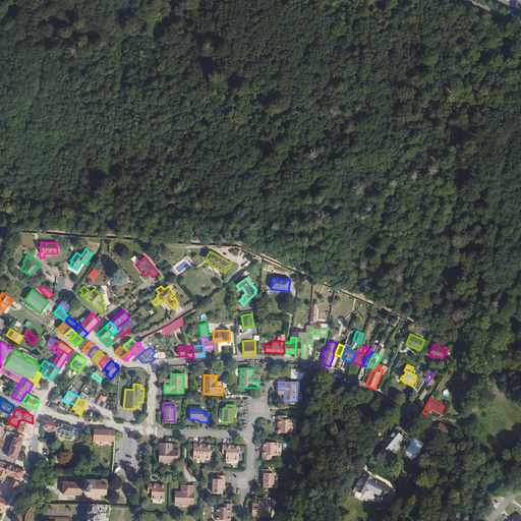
[(292,433),(293,420),(287,419),(287,416),(278,416),(278,424),(279,424),(279,428),(278,428),(278,432),(292,433)]
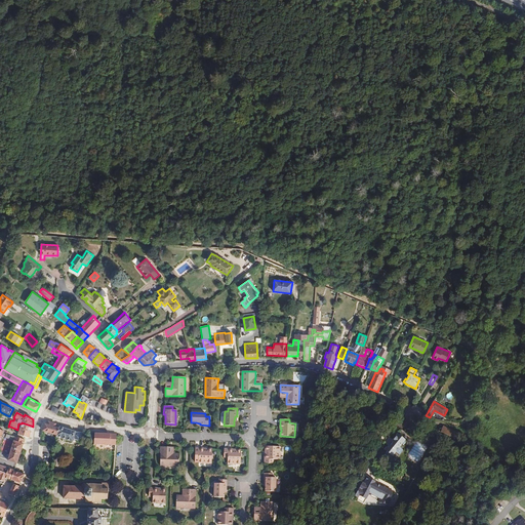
[(59,427),(61,427),(55,425),(56,423),(48,421),(47,425),(45,423),(42,431),(43,432),(56,436),(59,427)]
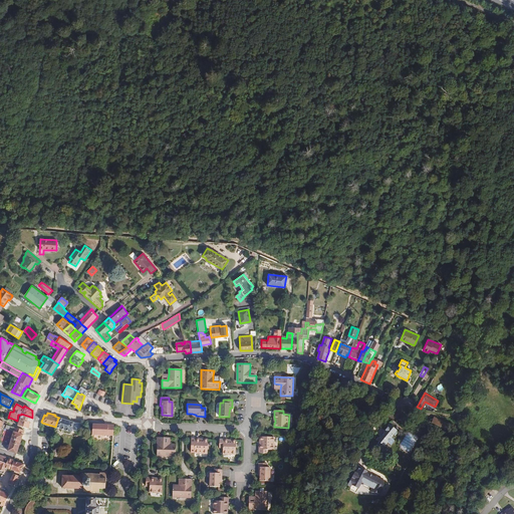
[(29,429),(30,417),(21,414),(21,415),(20,417),(20,419),(17,426),(29,429)]
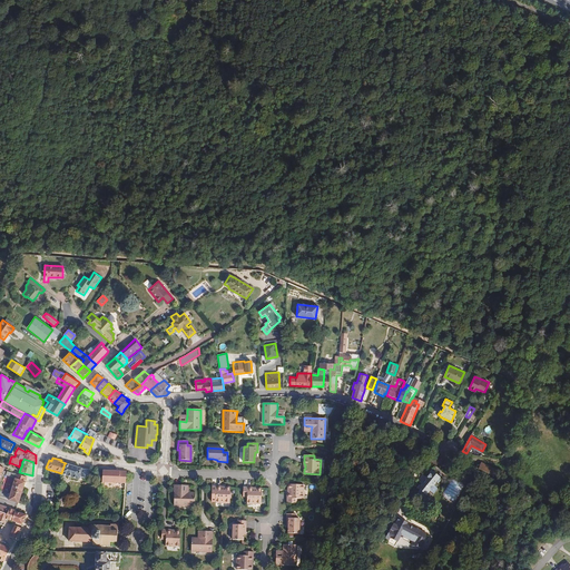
[(498,470),(481,462),(479,469),(488,473),(494,477),(498,470)]
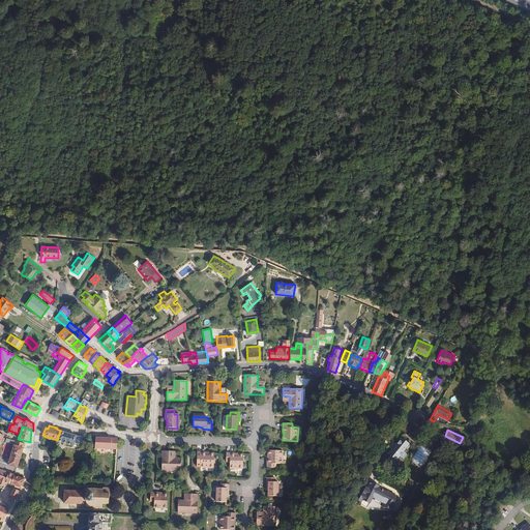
[(74,445),(77,436),(76,436),(60,431),(57,440),(57,441),(74,446),(74,445)]
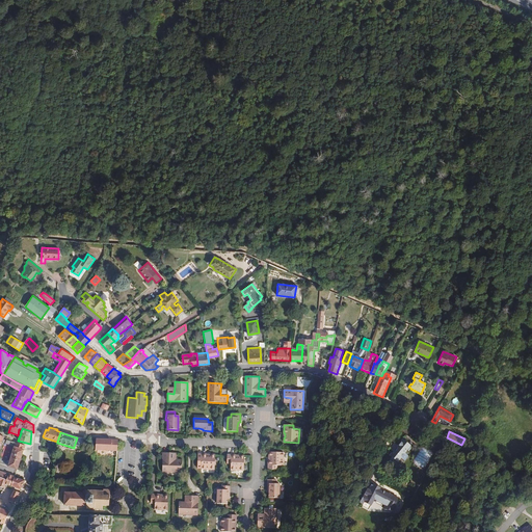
[(82,449),(85,439),(77,437),(74,447),(82,449)]
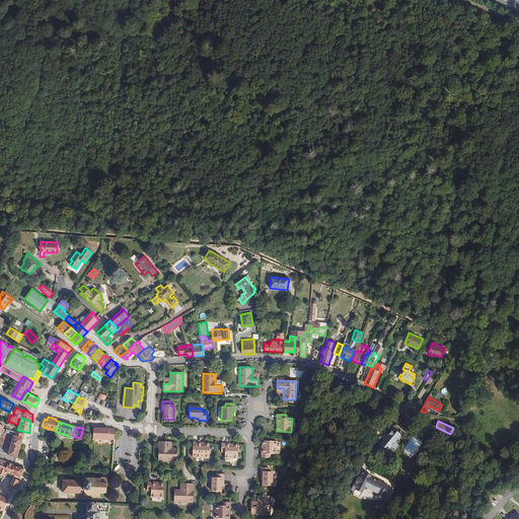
[(115,440),(116,430),(113,429),(104,429),(104,430),(100,430),(100,429),(99,429),(95,428),(93,439),(115,440)]
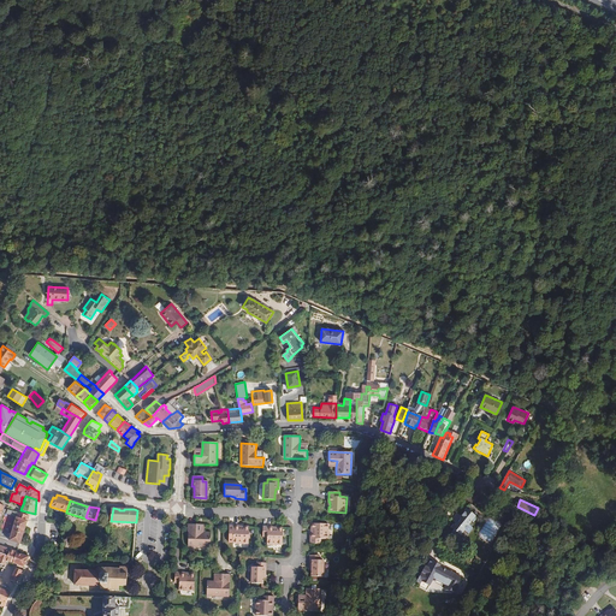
[(468,526),(472,521),(474,522),(478,517),(473,514),(467,509),(461,516),(456,511),(451,520),(456,522),(452,528),(454,529),(452,533),(455,534),(456,534),(457,533),(461,535),(463,531),(467,533),(471,527),(468,526)]
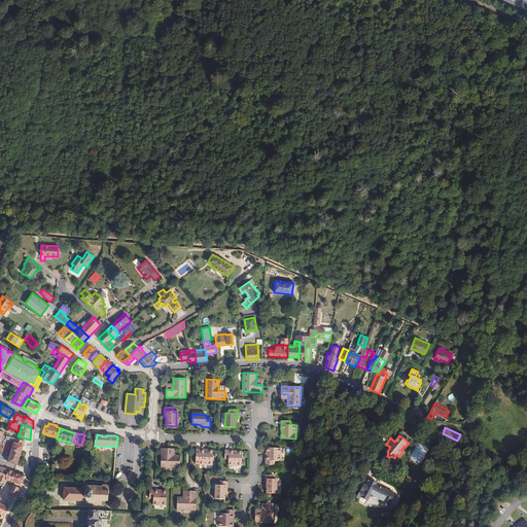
[(18,465),(25,442),(15,438),(7,462),(18,465)]
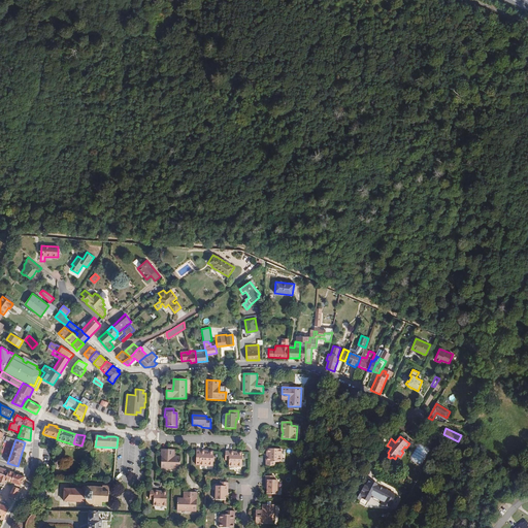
[(282,462),(282,450),(267,449),(266,453),(268,454),(268,457),(266,457),(266,465),(274,466),(275,462),(282,462)]
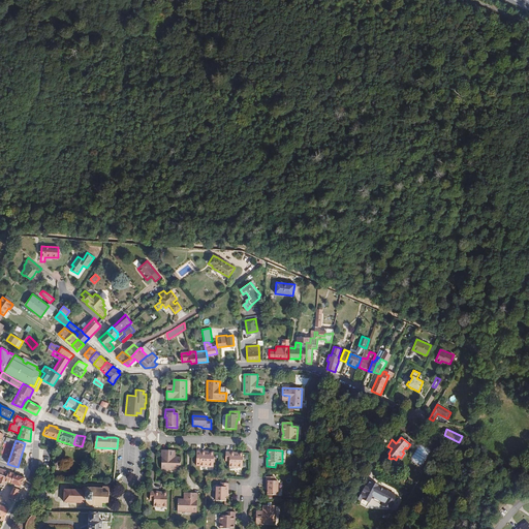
[(181,470),(181,457),(176,457),(169,457),(169,450),(162,450),(161,469),(181,470)]
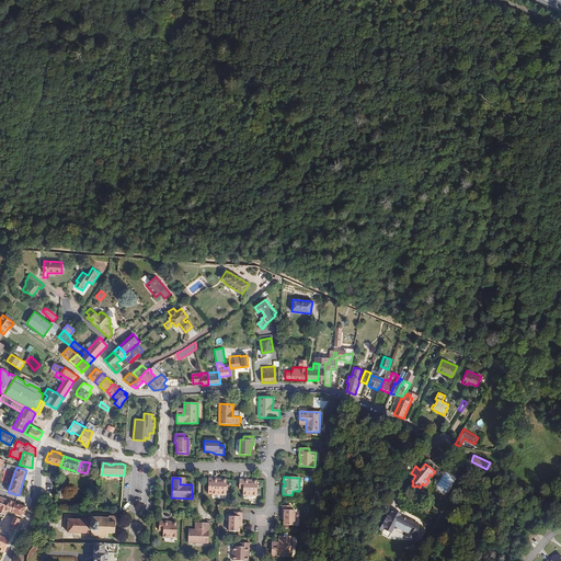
[(226,495),(227,479),(221,479),(221,480),(218,480),(218,479),(208,478),(208,488),(213,488),(212,494),(226,495)]
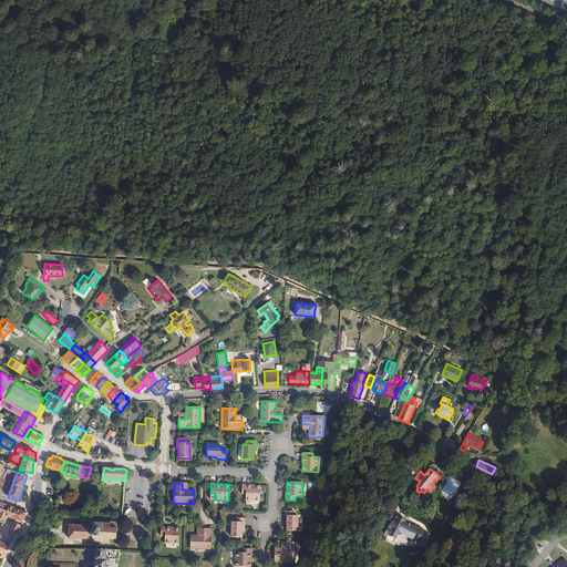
[(260,502),(260,485),(256,485),(256,486),(251,486),(251,485),(251,484),(241,484),(241,494),(246,494),(246,501),(260,502)]
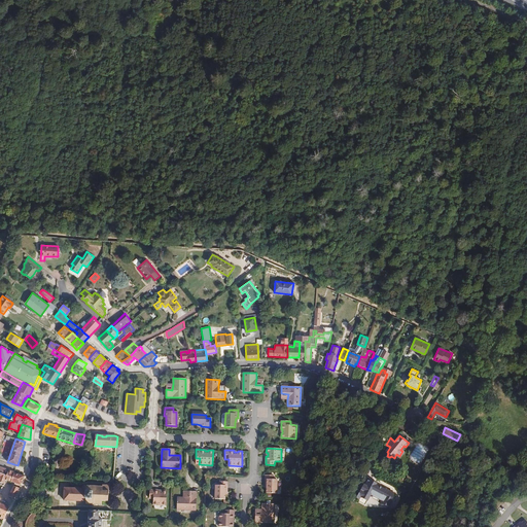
[(0,472),(7,476),(8,469),(0,466),(0,472)]
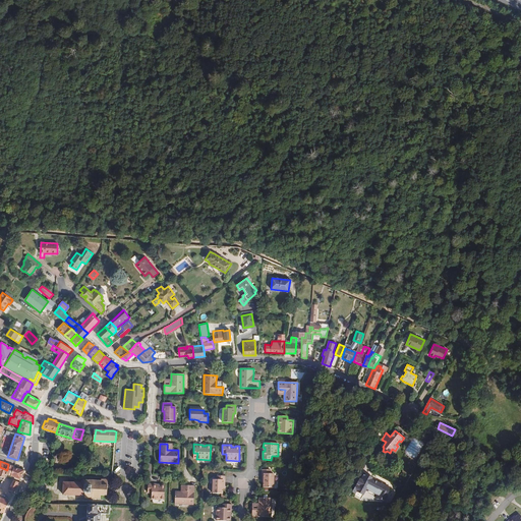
[(14,467),(14,466),(8,464),(7,470),(5,474),(6,474),(11,476),(14,467)]
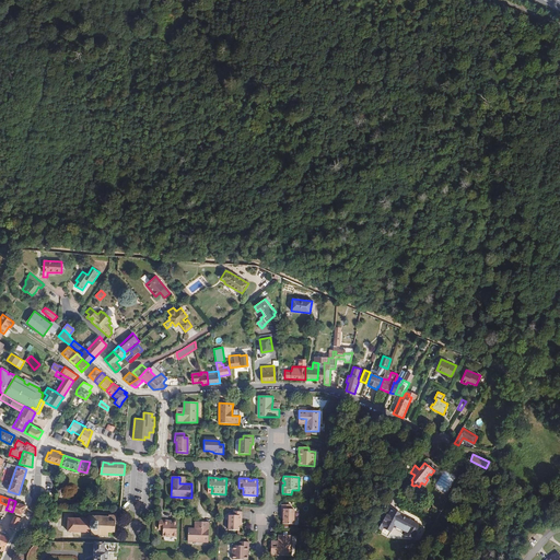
[(25,508),(26,505),(15,502),(12,512),(15,513),(15,514),(21,516),(25,508)]
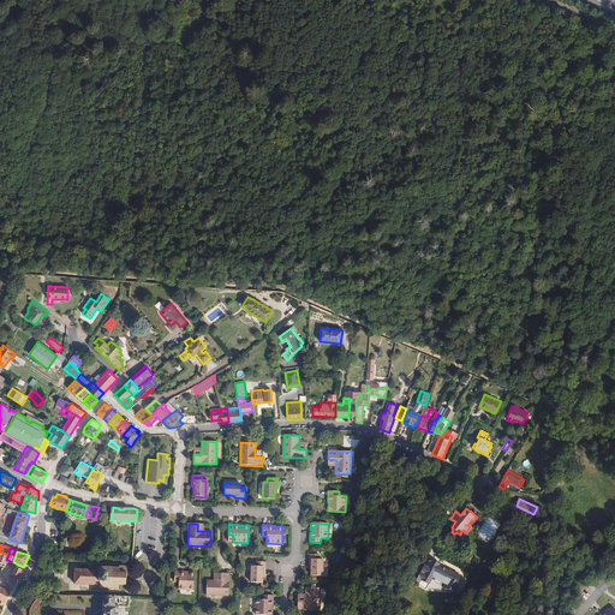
[(323,575),(323,560),(320,559),(320,555),(309,554),(309,565),(311,565),(311,568),(311,575),(323,575)]
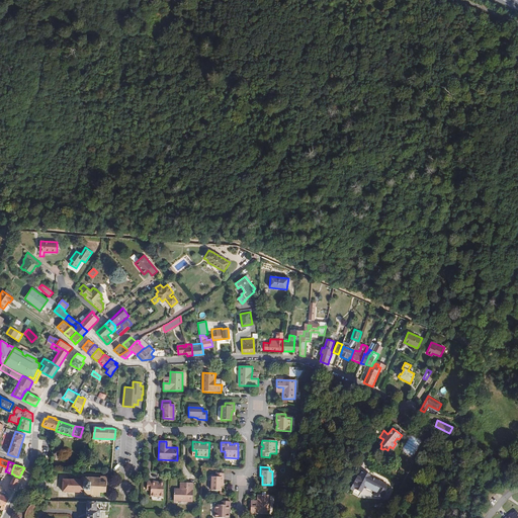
[(385,483),(379,480),(379,482),(370,477),(363,472),(361,471),(359,477),(361,478),(354,491),(360,494),(366,485),(366,484),(375,488),(375,489),(380,492),(385,483)]
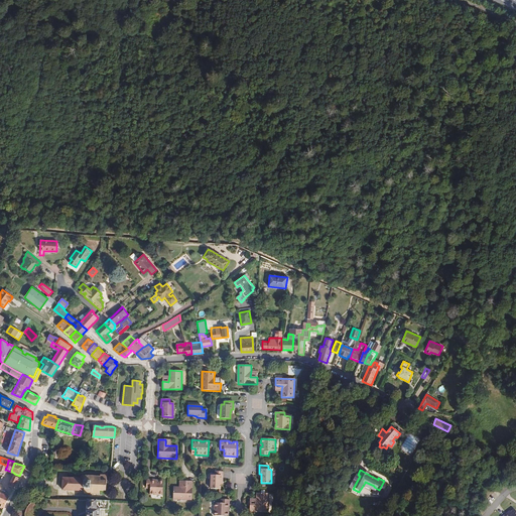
[(223,480),(223,472),(215,471),(215,475),(211,475),(211,489),(221,489),(221,484),(221,480),(223,480)]
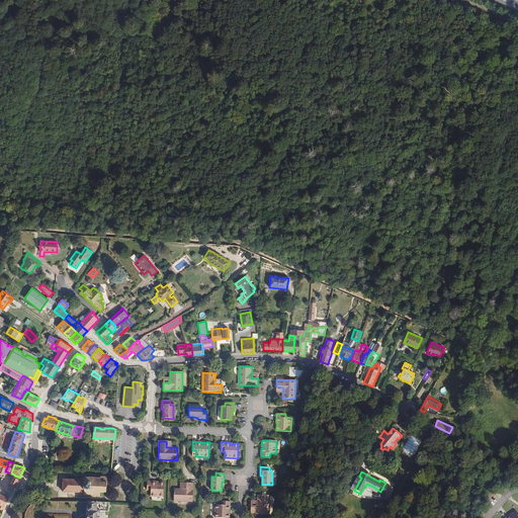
[(106,493),(107,477),(101,476),(100,478),(81,477),(81,480),(63,479),(63,492),(84,493),(84,496),(100,496),(100,493),(106,493)]
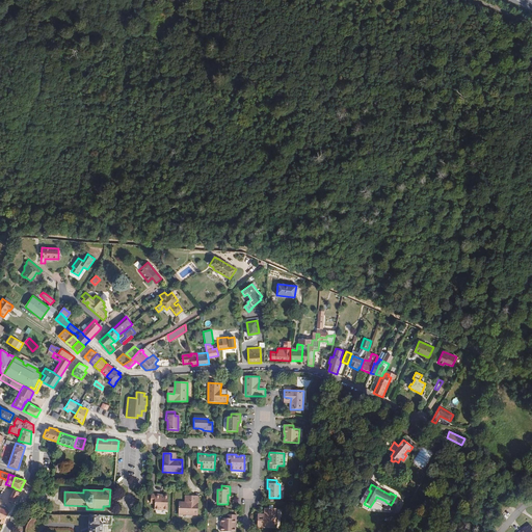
[(14,503),(19,493),(14,490),(8,501),(14,503)]
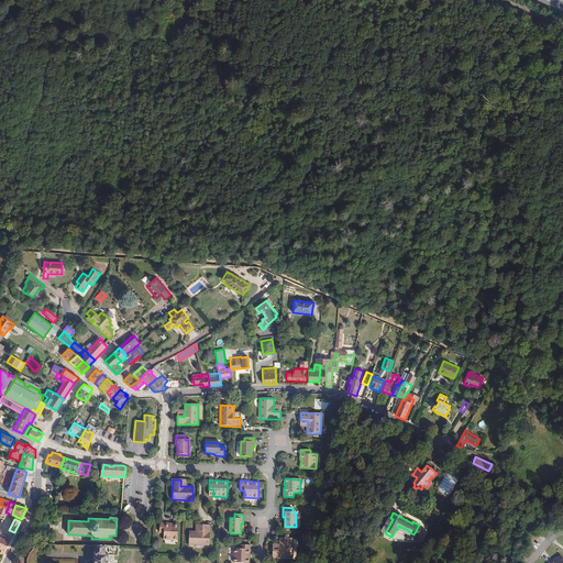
[(178,540),(178,523),(173,523),(174,525),(169,525),(169,523),(159,522),(159,532),(164,533),(164,540),(178,540)]
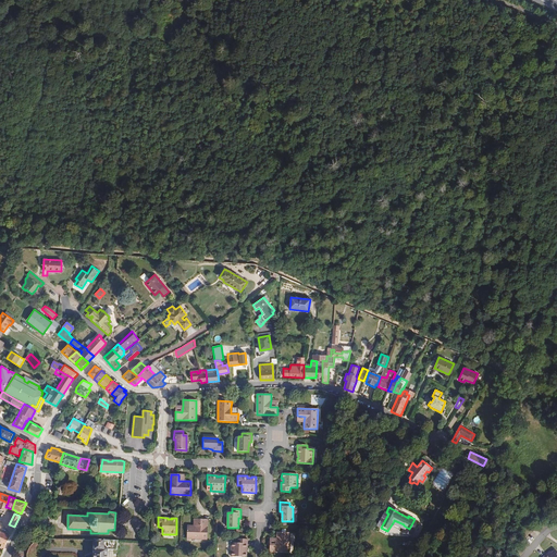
[(207,540),(208,519),(200,519),(199,525),(193,525),(187,525),(186,539),(207,540)]
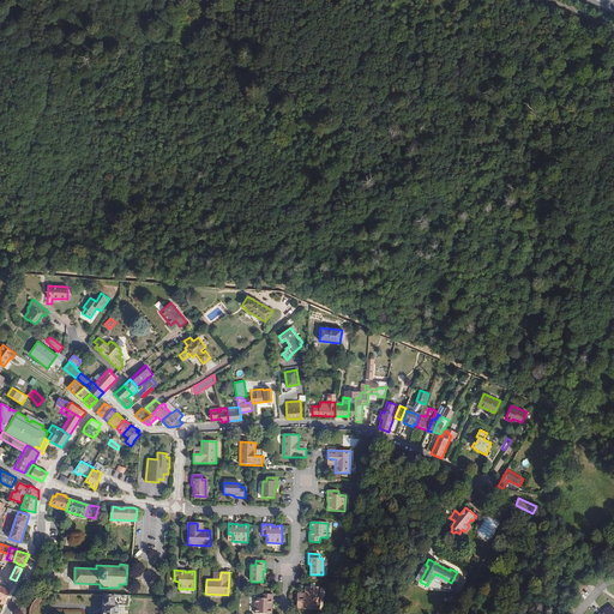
[(5,605),(11,591),(1,587),(0,589),(0,599),(2,600),(0,603),(4,606),(5,605)]
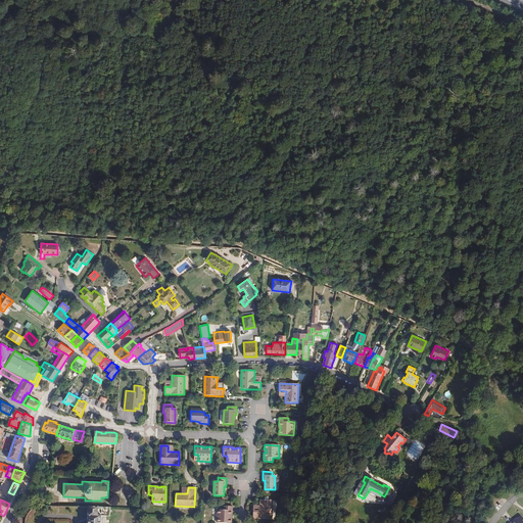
[(272,519),(273,500),(259,500),(259,505),(259,511),(253,511),(253,518),(272,519)]
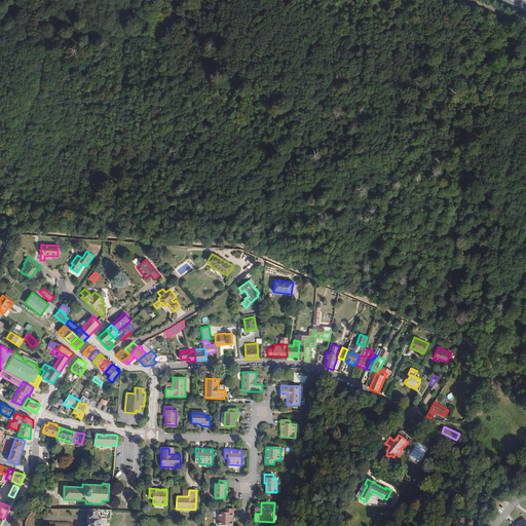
[(101,525),(102,519),(102,518),(99,518),(99,510),(88,509),(87,525),(101,525)]
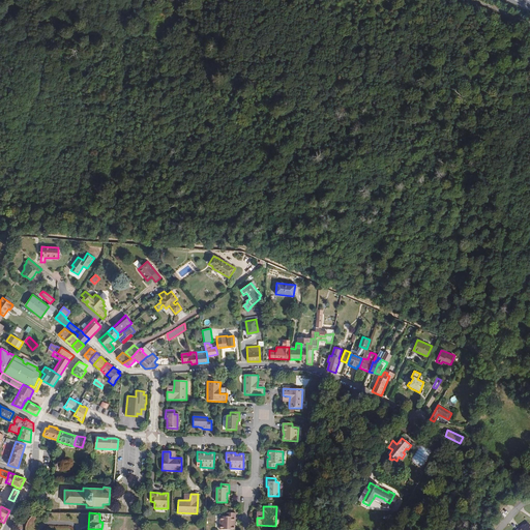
[(233,526),(234,522),(235,522),(236,512),(227,512),(226,517),(219,517),(219,529),(233,529),(234,529),(235,526),(233,526)]
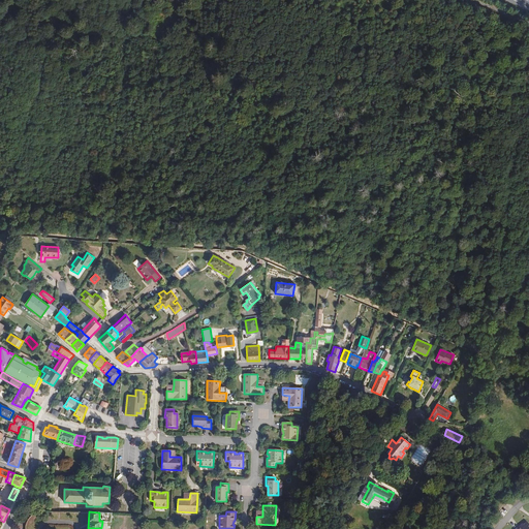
[(112,522),(112,512),(99,512),(99,521),(102,521),(102,522),(112,522)]
